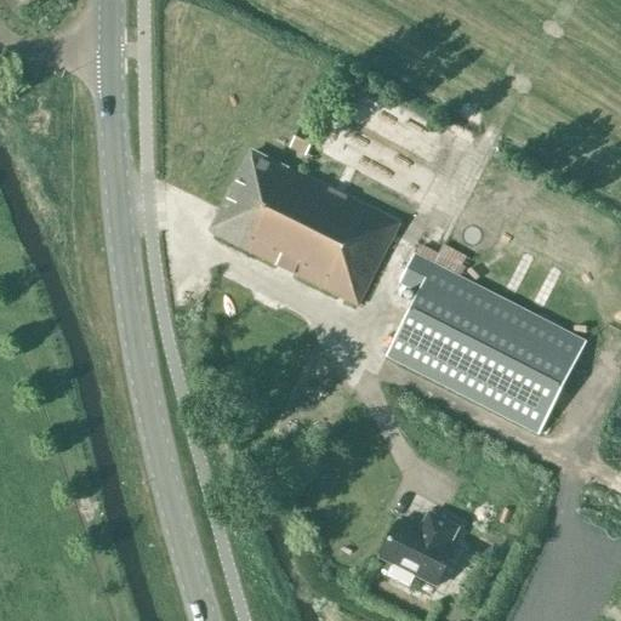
[(461,125),(444,153),(460,163),(477,136),(461,125)]
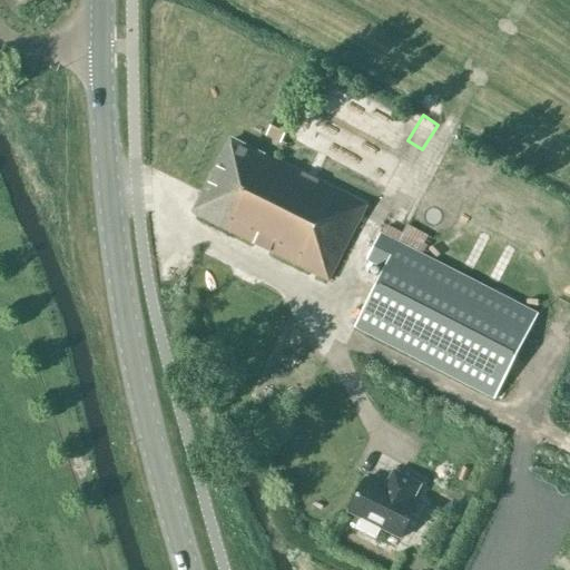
[(288,126),(274,120),(267,136),(281,141),(288,126)]
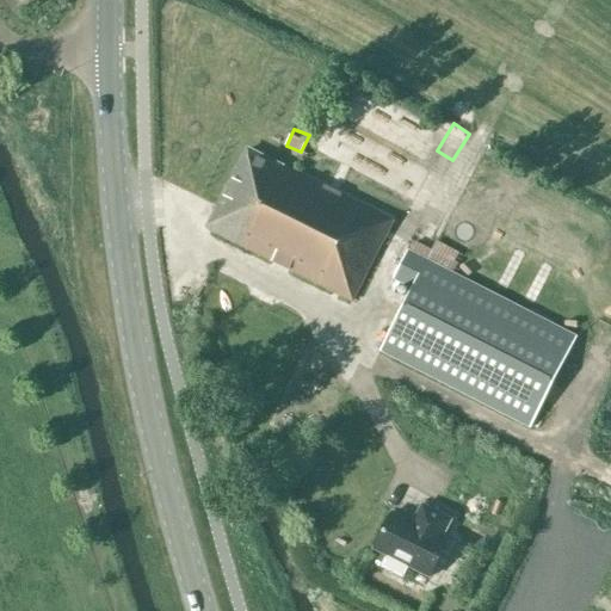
[(392,223),(247,150),(216,209),(221,211),(210,232),(352,301),(392,223)]
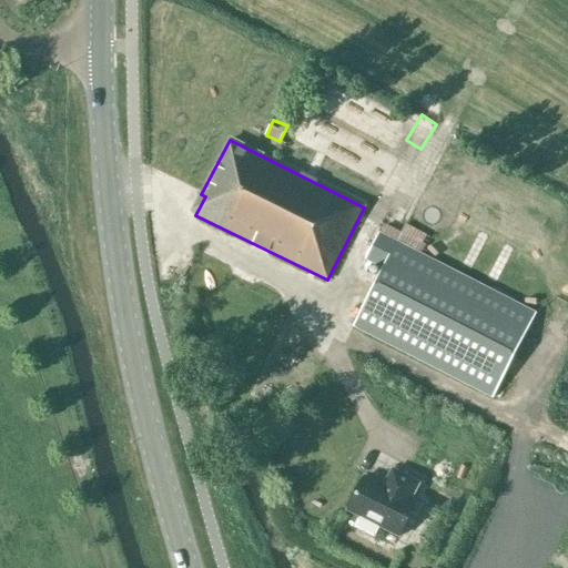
[(352,326),(493,397),(535,313),(377,234),(365,260),(382,267),(352,326)]
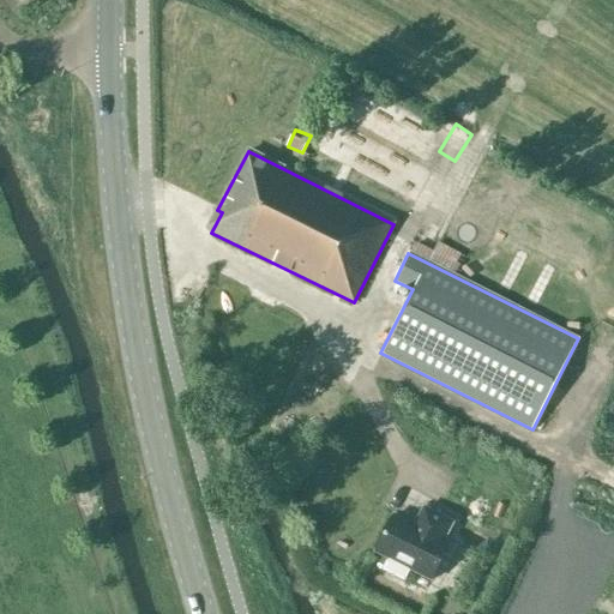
[(452,523),(422,507),(420,515),(419,515),(413,525),(393,515),(374,552),(389,559),(383,570),(403,579),(408,570),(431,581),(449,543),(443,541),(452,523)]
